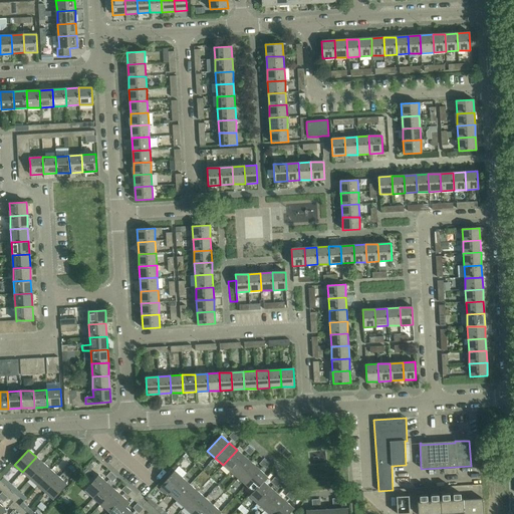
[(237,450),(223,465),(230,472),(244,456),(237,450)]
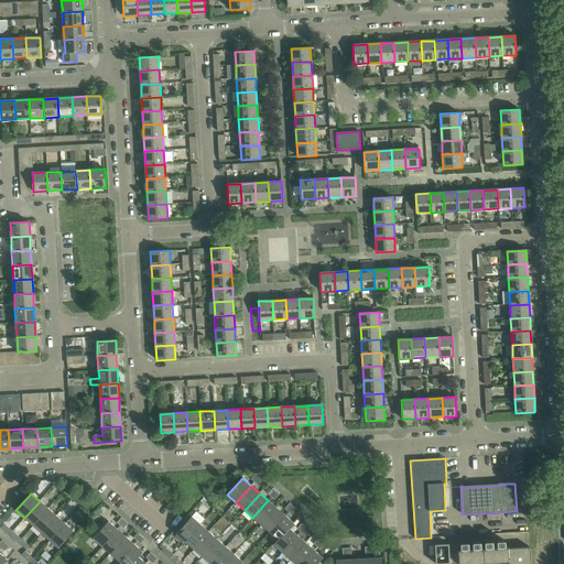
[(268,500),(252,518),(261,525),(277,508),(268,500)]
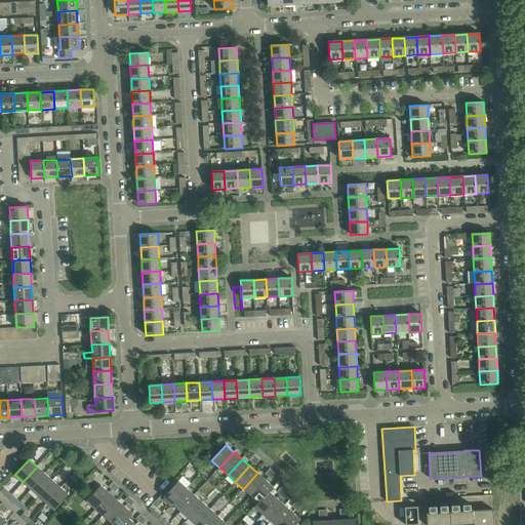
[(37,467),(23,482),(31,489),(45,474),(37,467)]
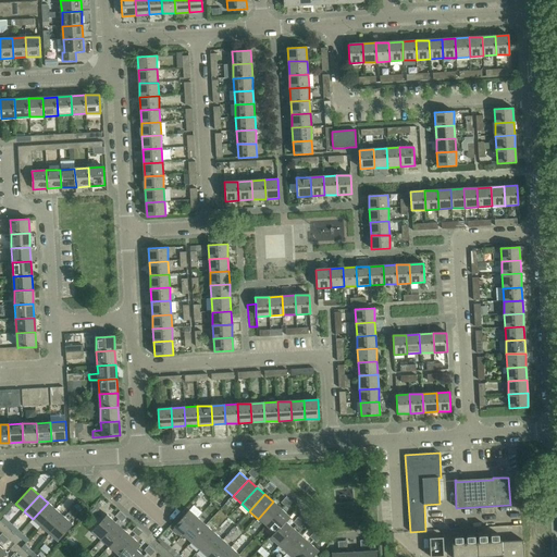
[(273,502),(258,519),(267,525),(281,509),(273,502)]
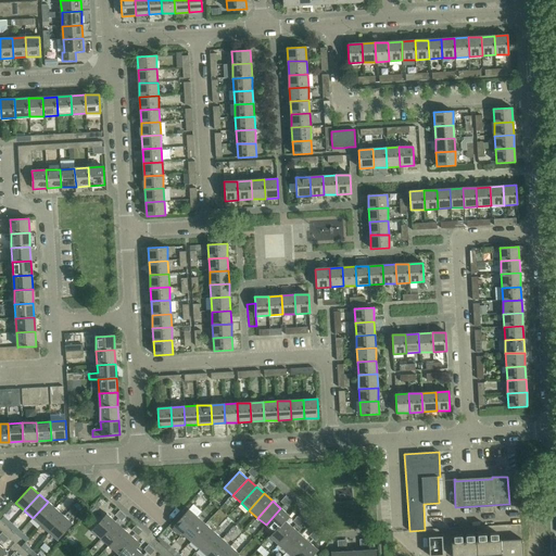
[(48,502),(33,518),(40,526),(55,508),(48,502)]
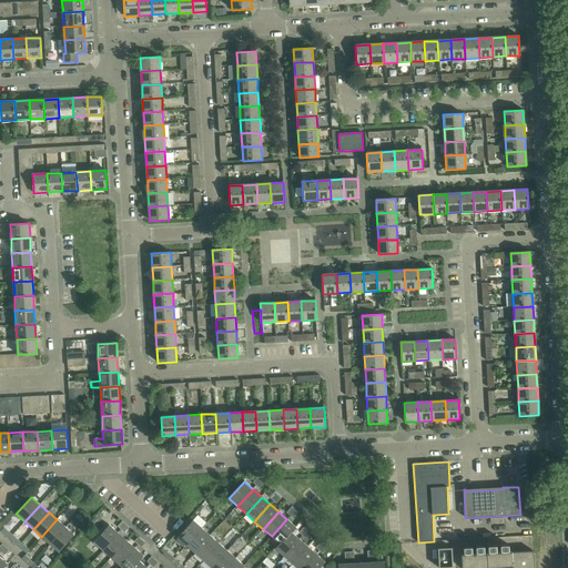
[(57,519),(41,537),(50,545),(66,527),(57,519)]
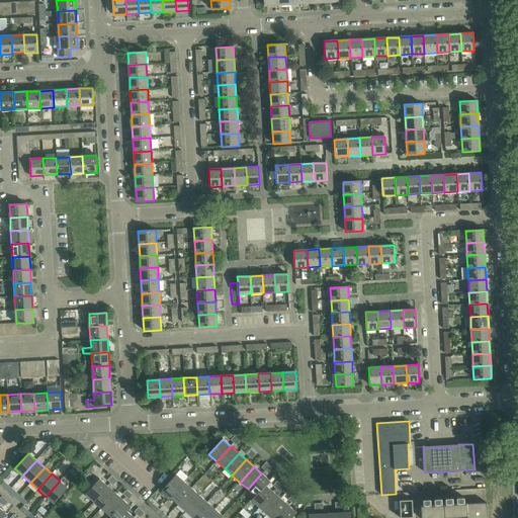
[(261,473),(248,489),(255,496),(265,485),(265,486),(269,481),(261,473)]
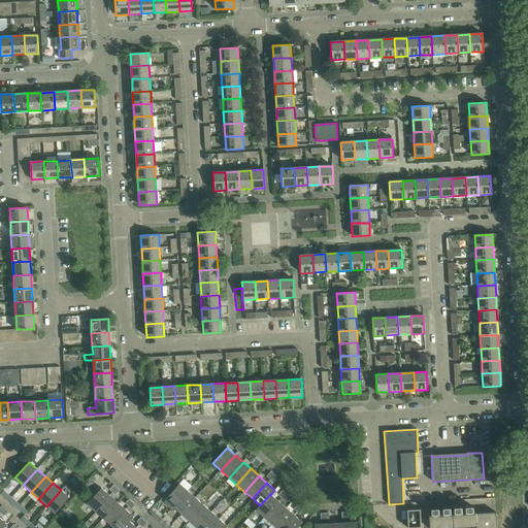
[(165,499),(173,507),(188,491),(179,484),(165,499)]
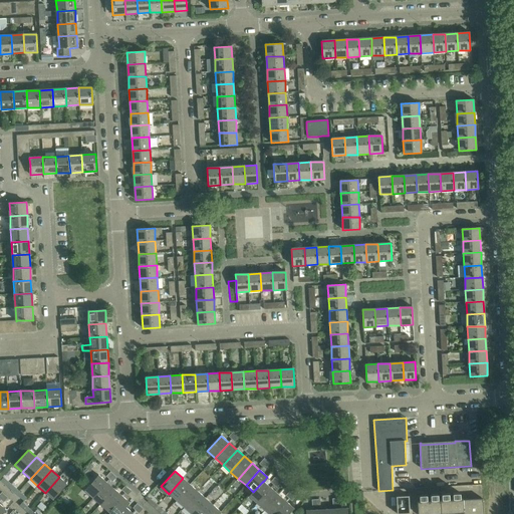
[(84,491),(92,498),(106,482),(98,475),(84,491)]
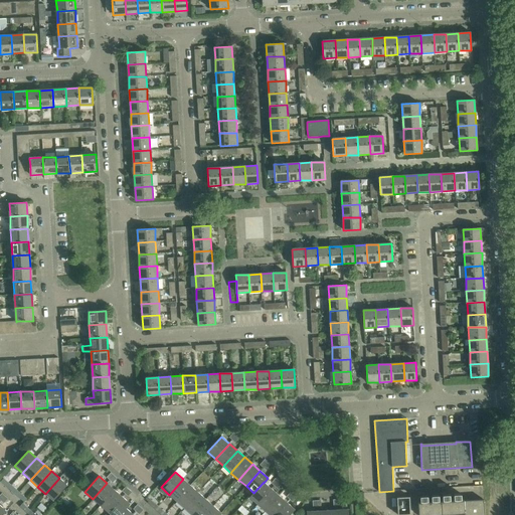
[(59,478),(45,494),(53,501),(67,485),(59,478)]
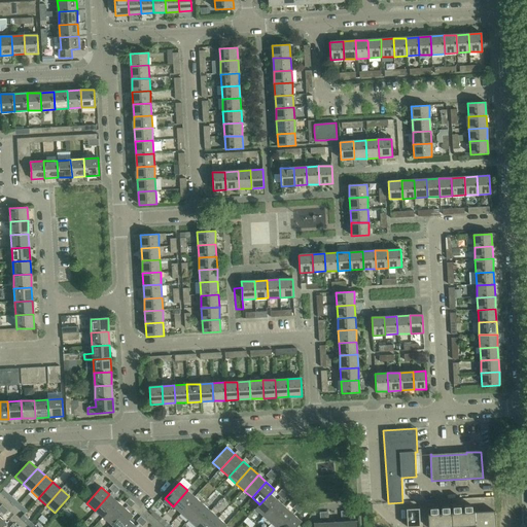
[(1,493),(8,500),(11,497),(3,490),(1,493)]
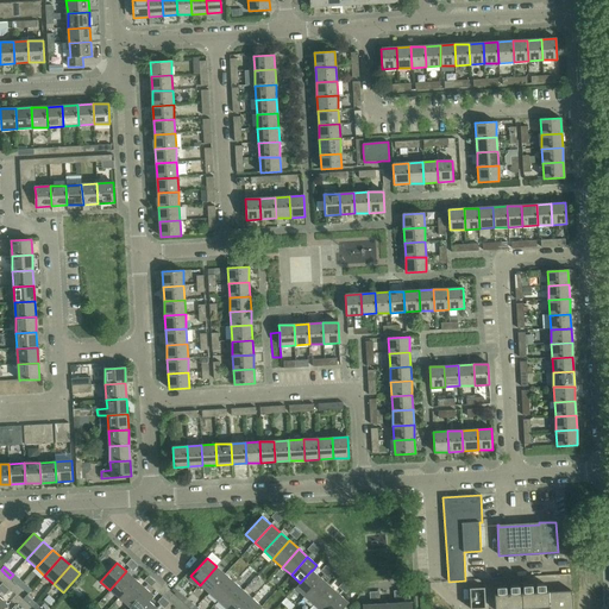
[(217,566),(200,585),(208,592),(225,575),(217,566)]
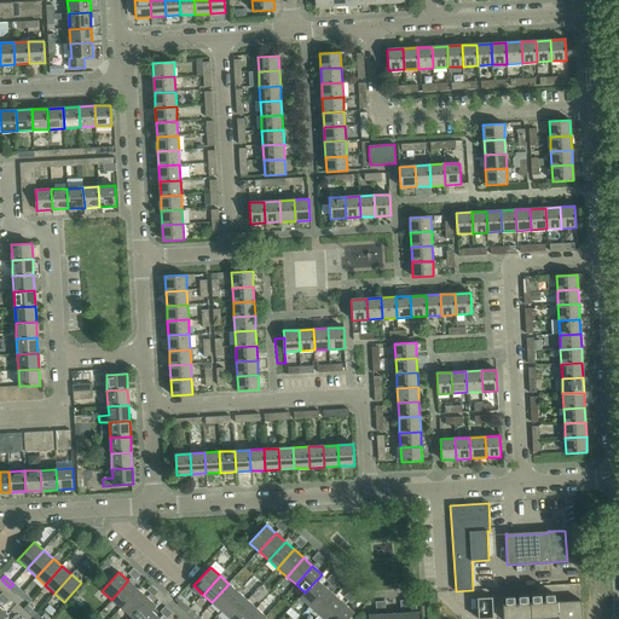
[(305,593),(300,597),(310,606),(327,588),(317,580),(317,579),(305,593)]
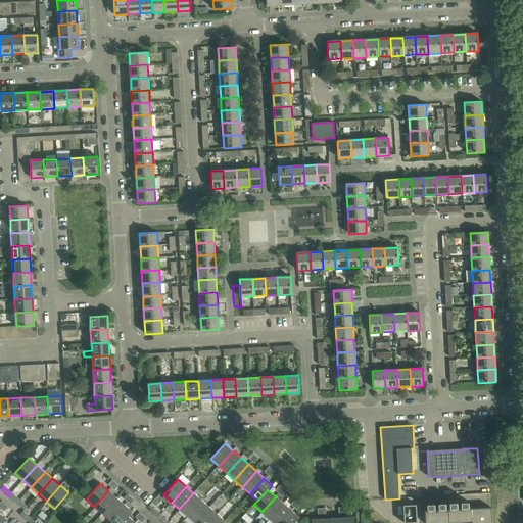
[(108,490),(94,507),(102,513),(116,497),(108,490)]
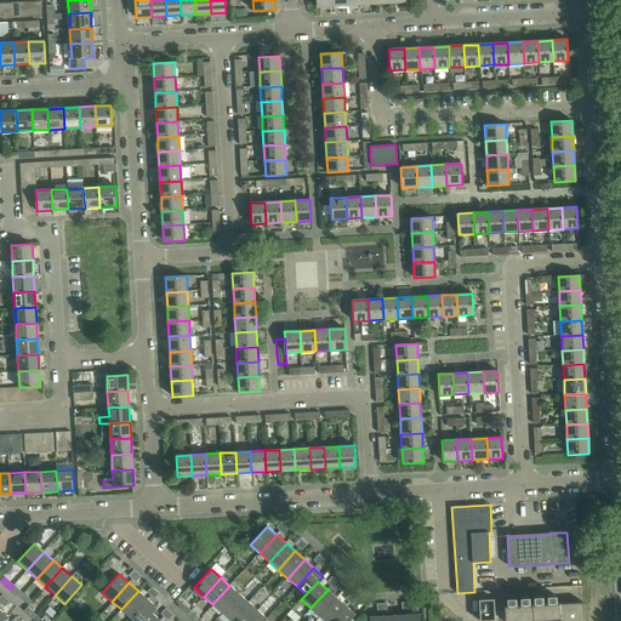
[(13,586),(10,590),(20,598),(23,594),(13,586)]
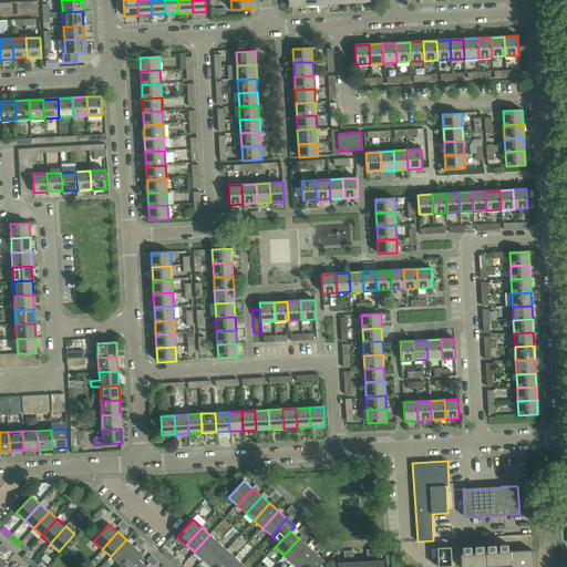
[(209,535),(194,552),(203,559),(218,543),(209,535)]
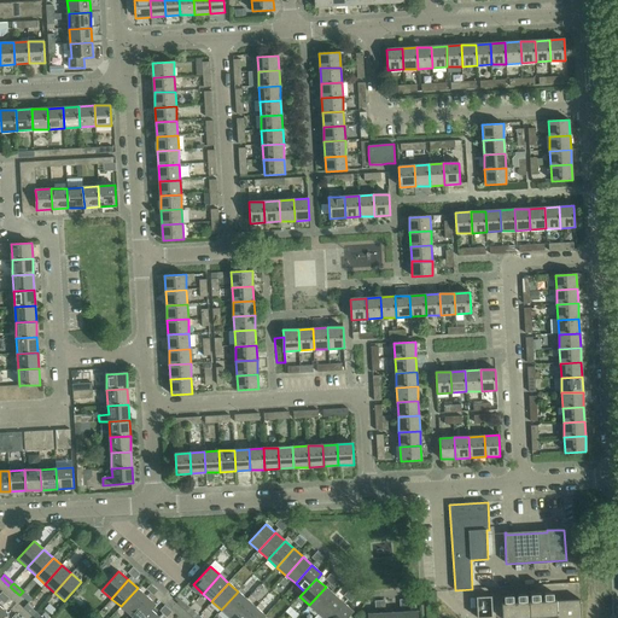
[(326,587),(309,605),(318,613),(334,595),(326,587)]
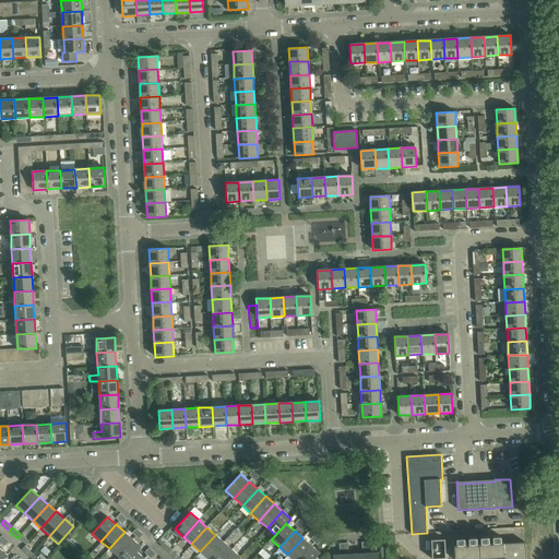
[(125,532),(109,548),(118,556),(132,539),(125,532)]
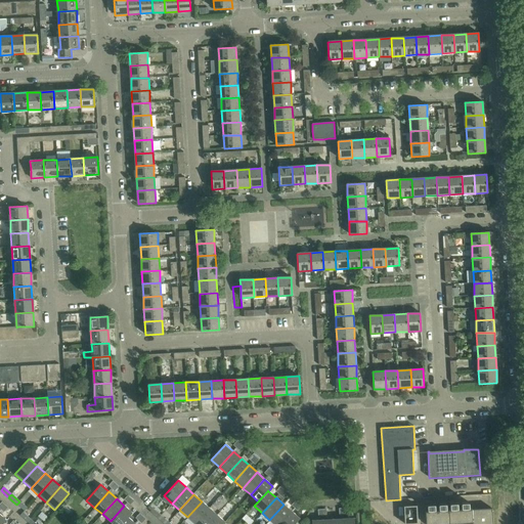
[(19,501),(16,505),(25,511),(27,508),(19,501)]
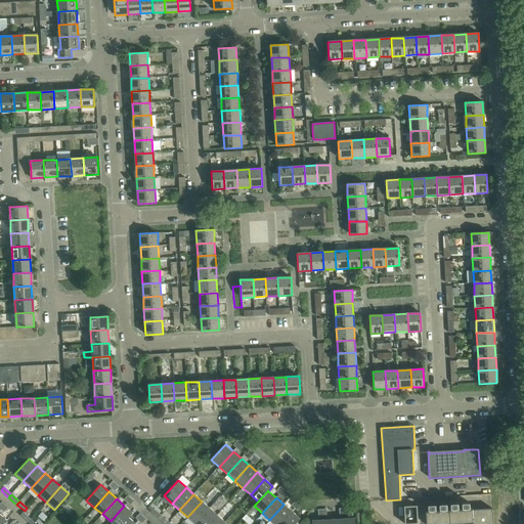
[(202,501),(187,517),(195,523),(209,508),(202,501)]
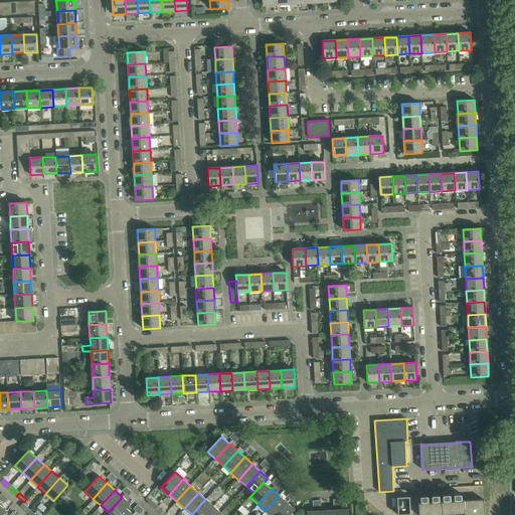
[(484,514),(484,500),(464,501),(464,500),(461,501),(461,499),(461,494),(454,495),(454,501),(450,501),(450,495),(443,495),(443,502),(439,502),(439,495),(432,496),(432,502),(427,502),(427,496),(420,496),(420,502),(421,503),(417,503),(417,514),(435,514),(465,513),(464,514),(484,514)]
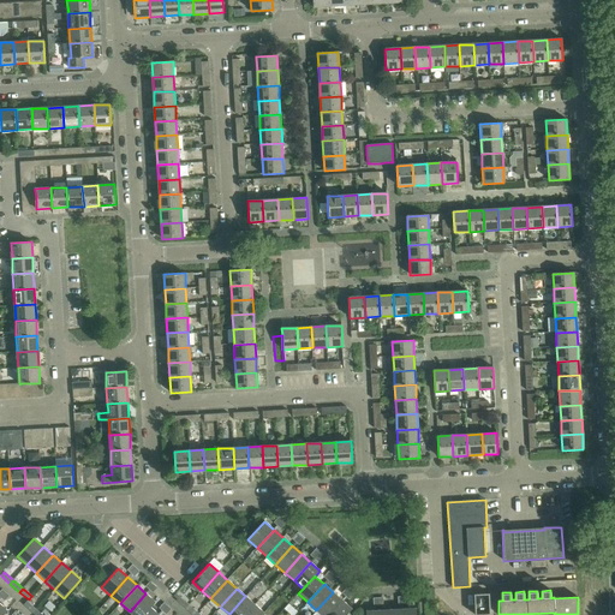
[(333,592),(316,610),(321,614),(328,614),(342,601),(333,592)]
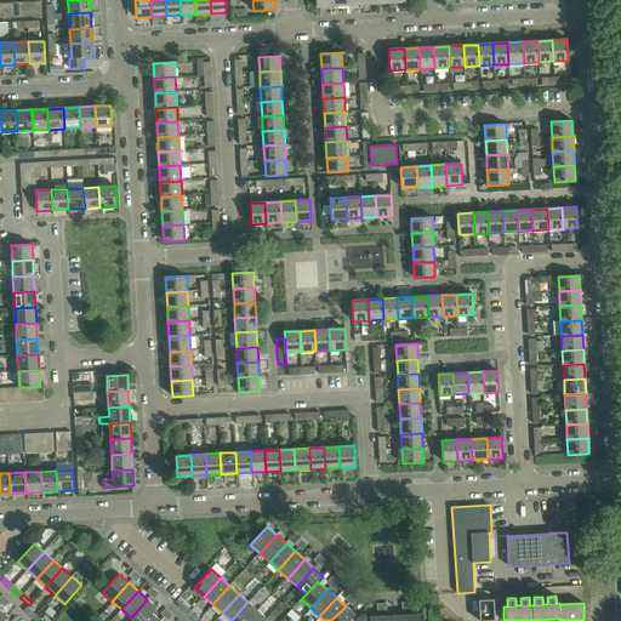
[(147,599),(131,617),(134,620),(143,620),(152,613),(152,614),(157,608),(147,599)]
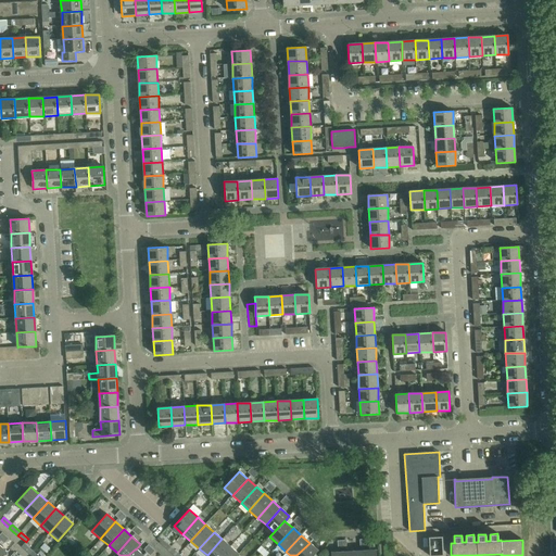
[(433,555),(443,555),(442,536),(428,538),(429,555),(433,555)]
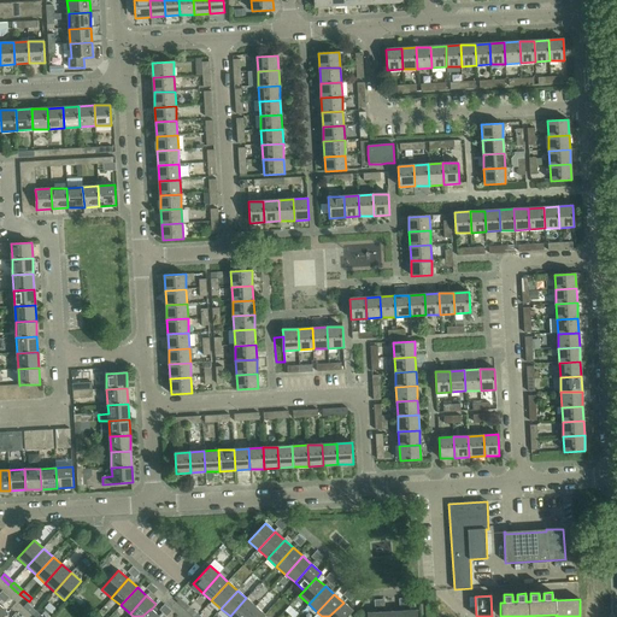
[(246,598),(230,616),(229,616),(246,616),(256,606),(246,598)]
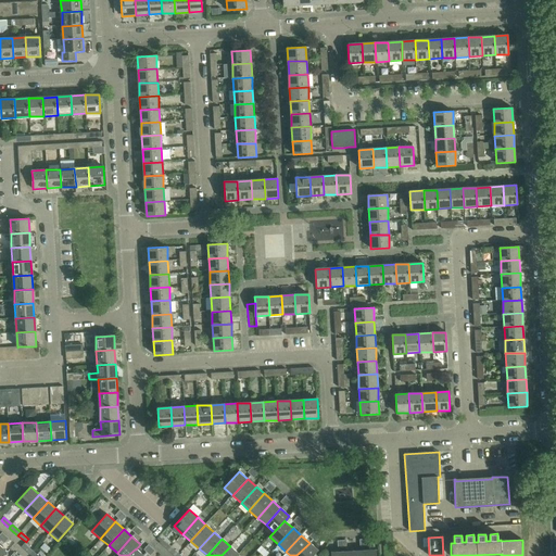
[(160,543),(167,551),(171,547),(162,540),(160,543)]
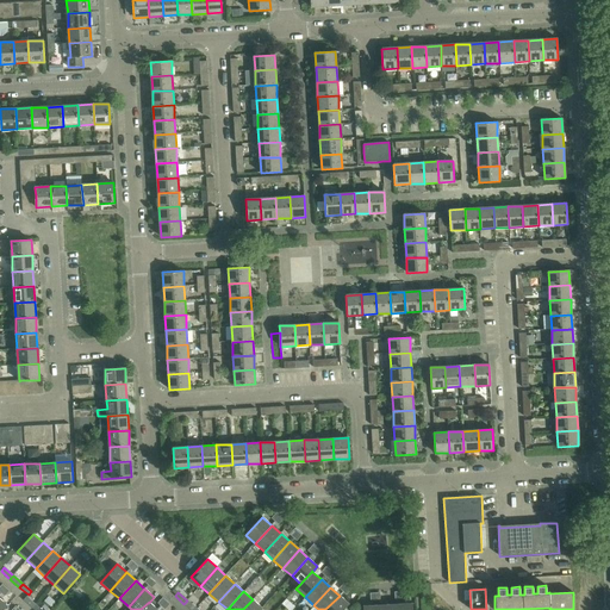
[(340,596),(325,609),(343,609),(349,604),(340,596)]
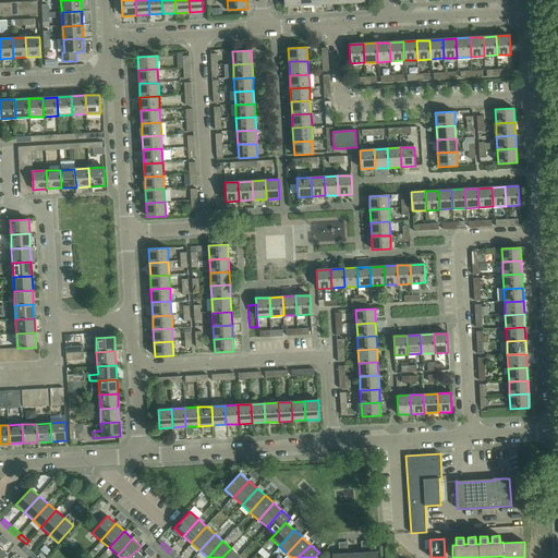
[(22,549),(29,557),(33,554),(24,546),(22,549)]
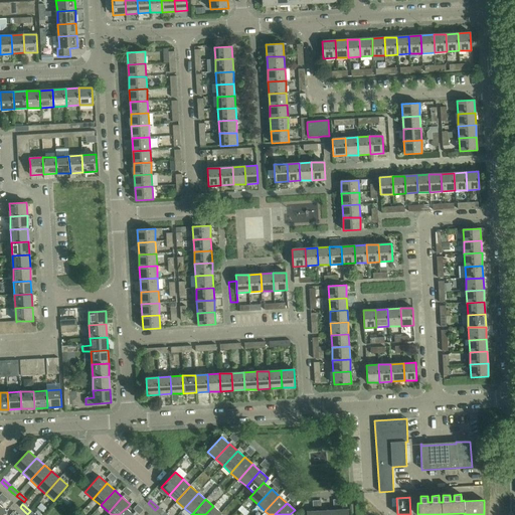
[(213,506),(205,514),(219,514),(221,513),(213,506)]
